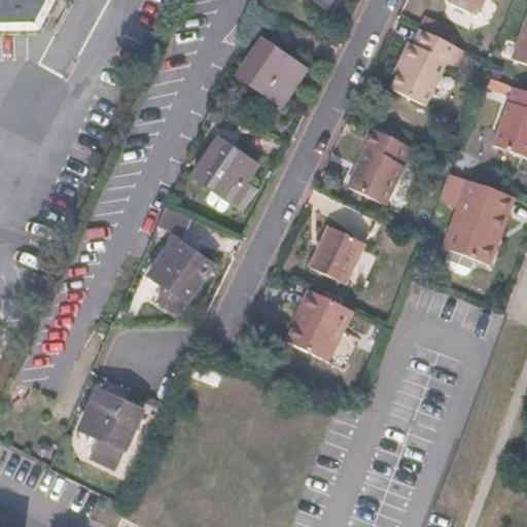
[(0,0),(0,16),(35,18),(45,0),(0,0)]
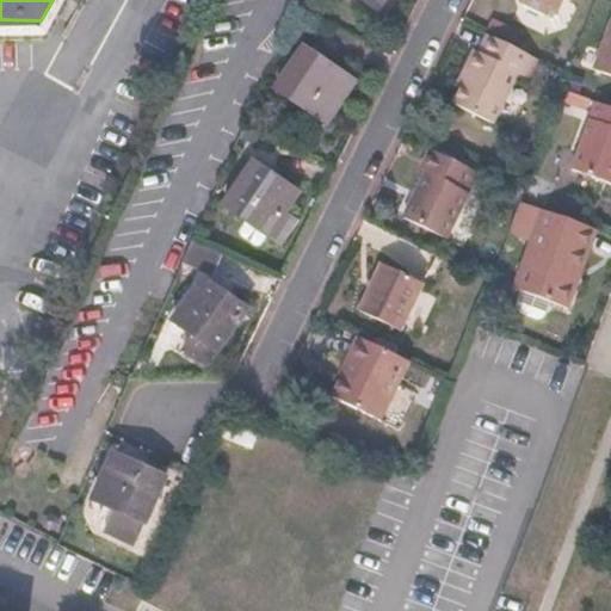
[(517,0),(518,2),(545,16),(556,11),(560,0),(517,0)]
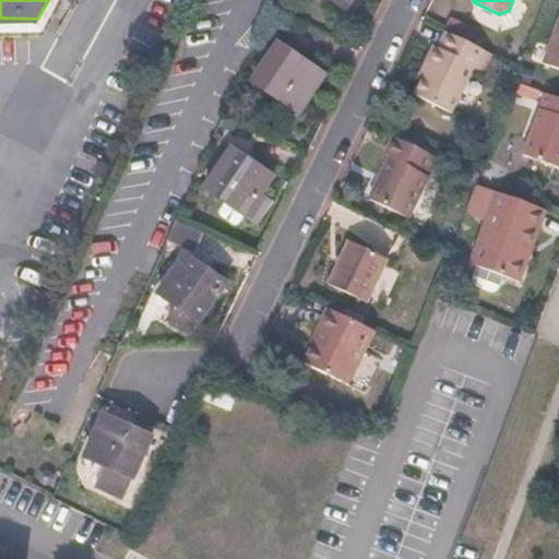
[(423,59),(429,62),(424,73),(414,92),(450,109),(474,62),(485,68),(491,54),(444,30),(437,44),(432,42),(423,59)]
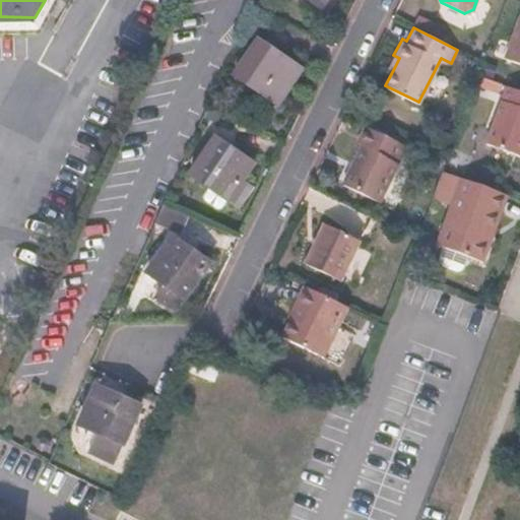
[(260,39),(257,44),(277,59),(282,53),(260,39)]
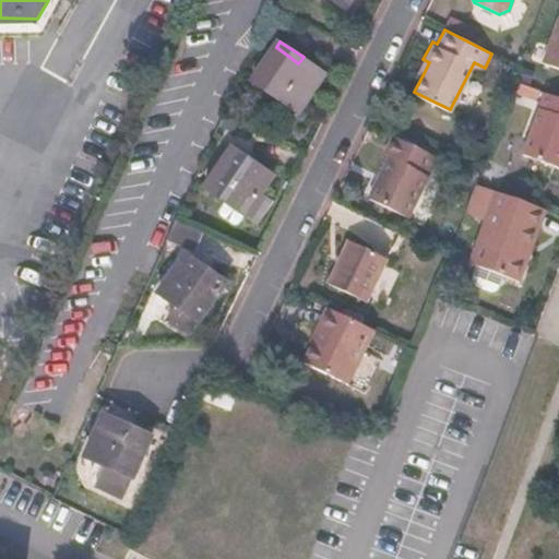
[(276,47),(254,78),(299,110),(326,72),(304,57),(298,63),(276,47)]
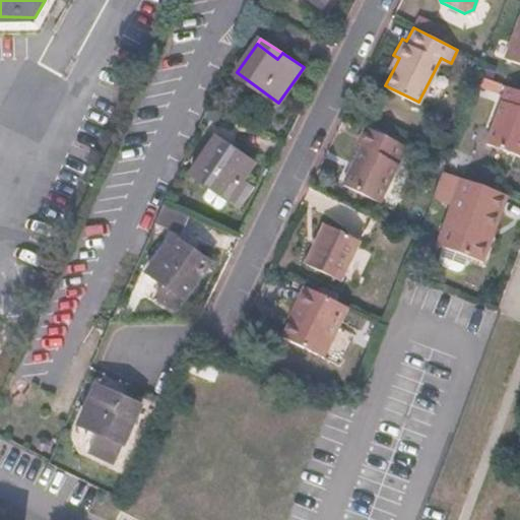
[(399,58),(393,55),(388,65),(394,68),(399,58)]
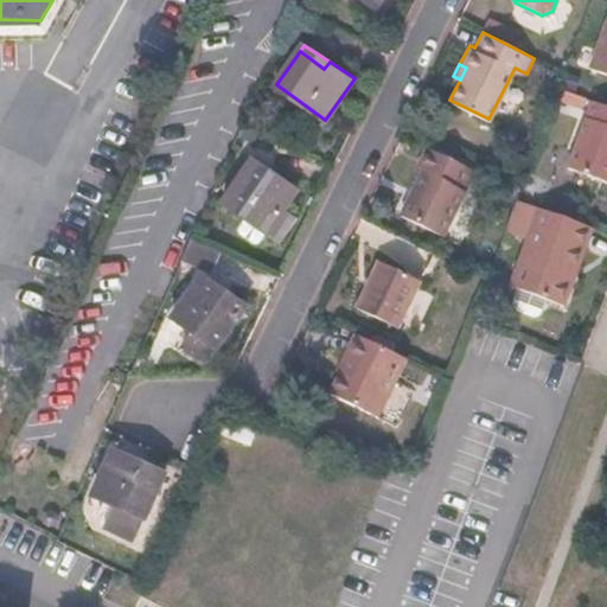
[(606,107),(589,101),(564,167),(606,183),(606,107)]
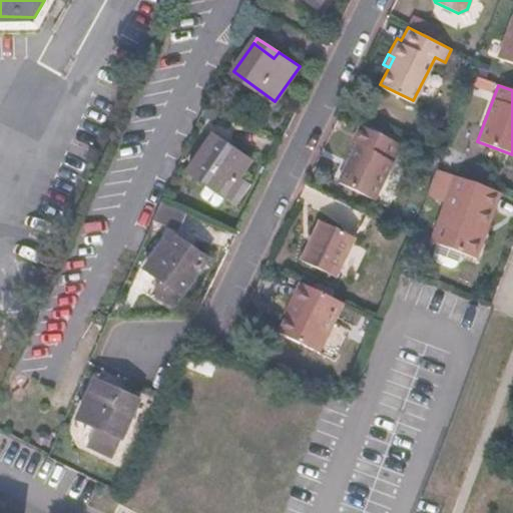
[(351,141),(356,143),(337,181),(372,199),(399,144),(359,123),(351,141)]
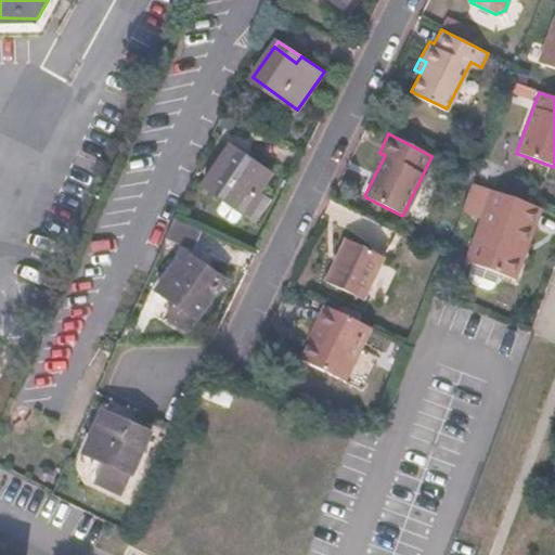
[(233,145),(230,151),(249,165),(254,160),(233,145)]
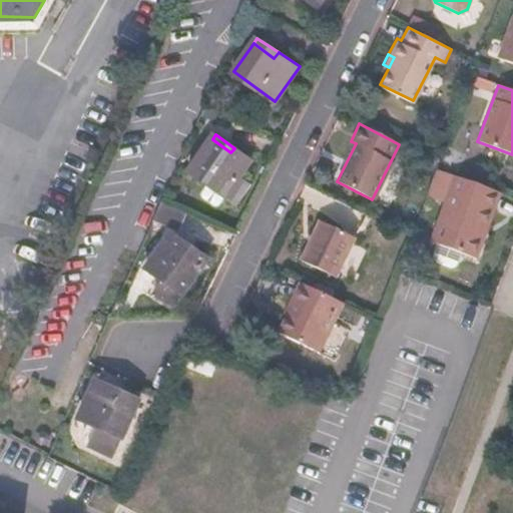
[(230,152),(212,139),(190,169),(227,196),(252,160),(234,148),(230,152)]
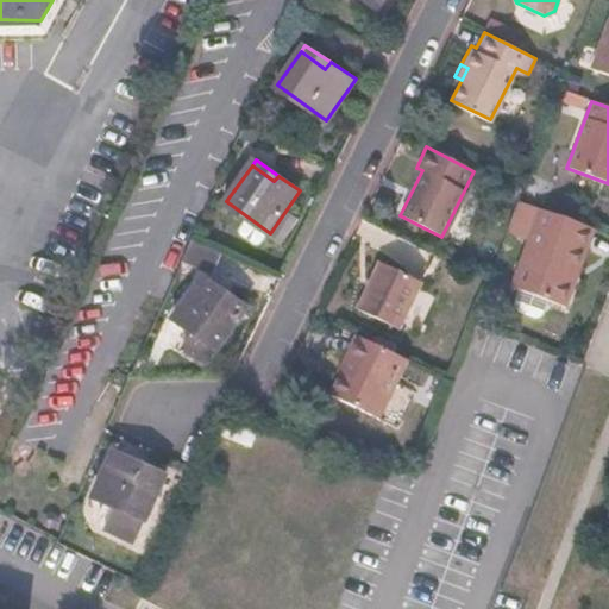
[(586,226),(540,208),(510,286),(562,306),(571,280),(566,278),(586,226)]
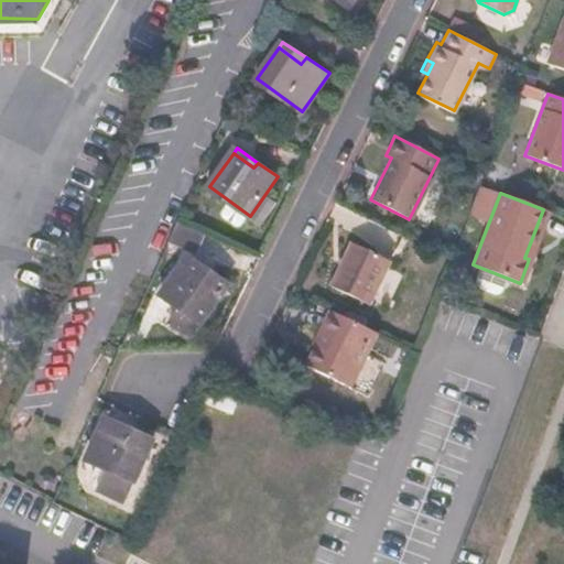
[(548,212),(543,209),(524,258),(529,259),(548,212)]
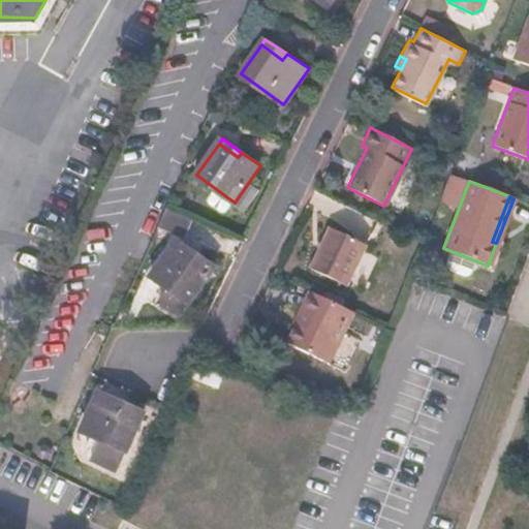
[(194,217),(167,206),(160,222),(187,234),(194,217)]
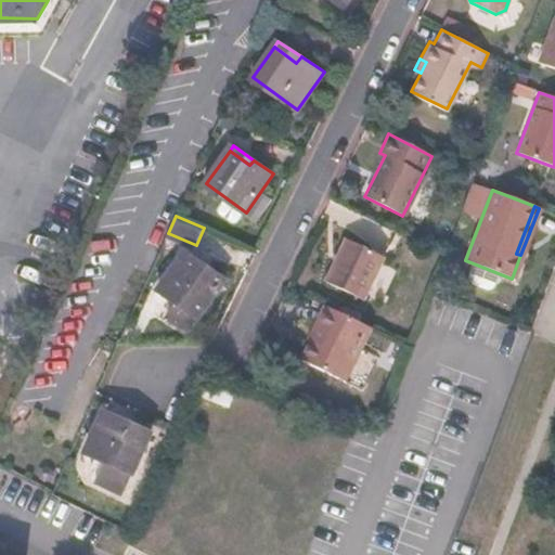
[(382,258),(344,239),(323,281),(361,299),(382,258)]
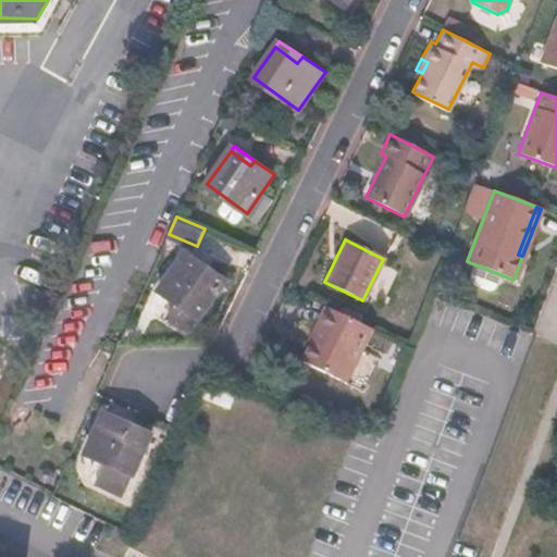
[(187,250),(183,257),(205,272),(209,265),(187,250)]
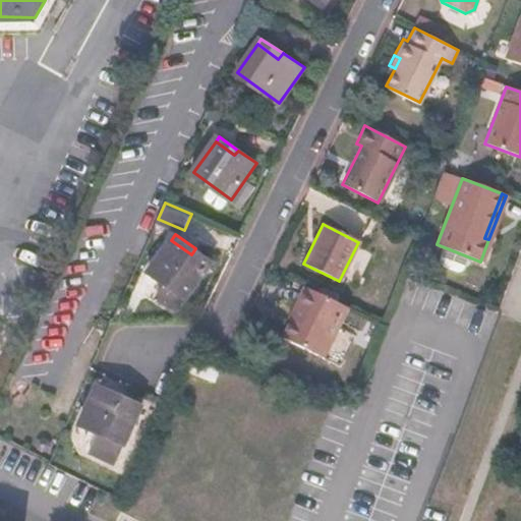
[(191,254),(171,240),(148,273),(166,286),(160,295),(179,309),(213,261),(195,248),(191,254)]
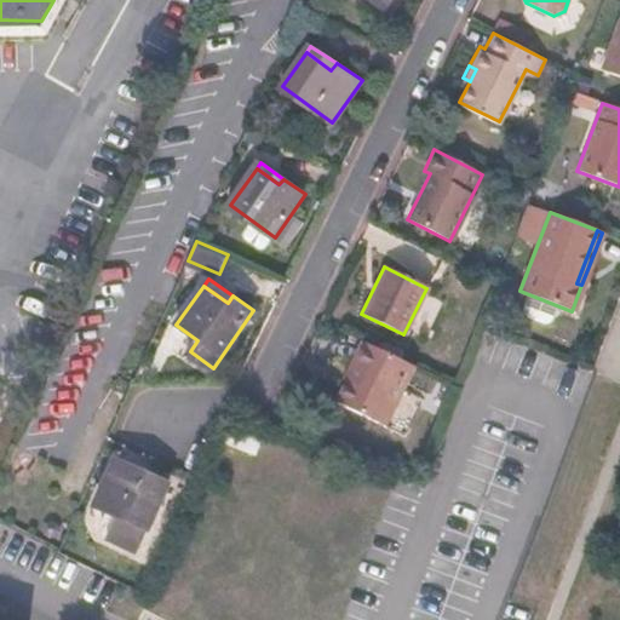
[(414,365),(366,340),(336,399),(384,423),(414,365)]
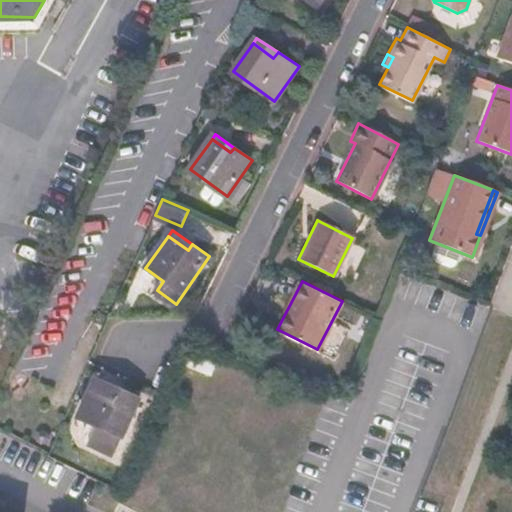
[(97,376),(94,382),(119,393),(121,388),(97,376)]
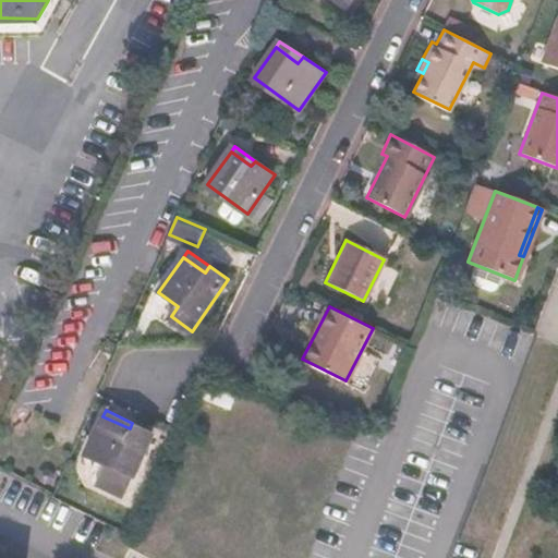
[(130,428),(102,416),(85,455),(104,462),(95,482),(125,495),(153,432),(132,423),(130,428)]
